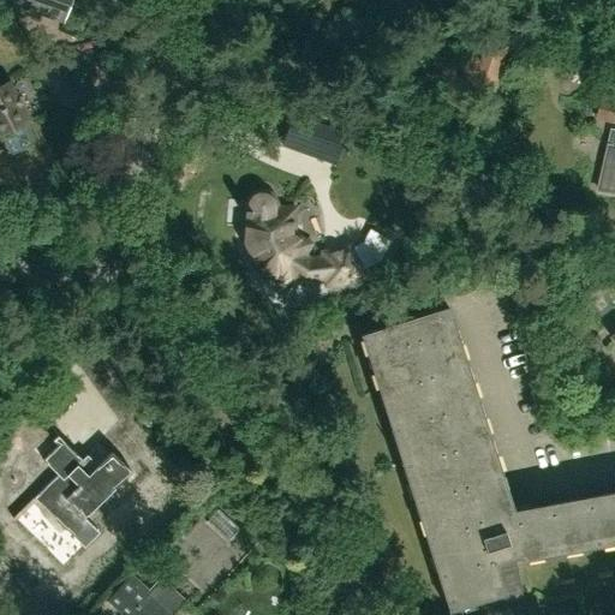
[(71,0),(1,0),(1,3),(63,24),(71,0)]
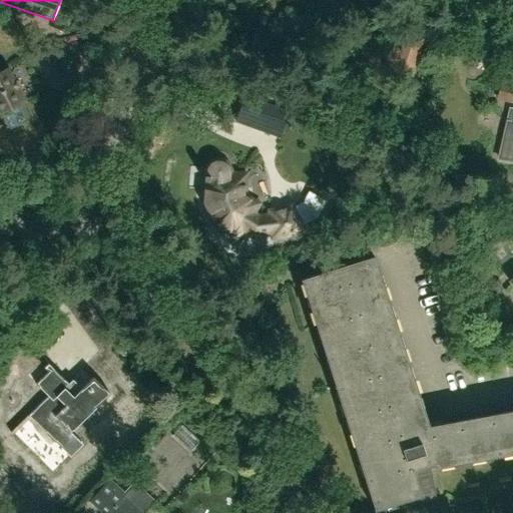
[(419,46),(407,43),(403,60),(391,57),(388,71),(411,77),(419,46)]
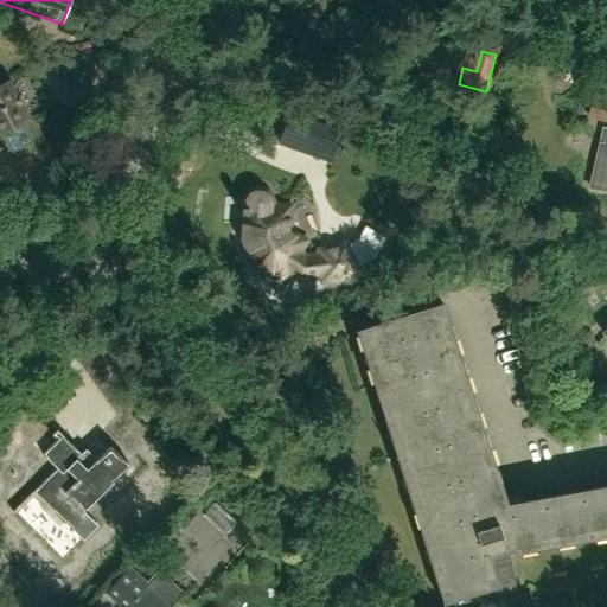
[(0,140),(2,146),(8,144),(13,152),(31,142),(30,141),(36,138),(26,121),(29,120),(20,104),(25,102),(26,97),(23,89),(18,88),(13,90),(7,78),(0,81),(0,140)]
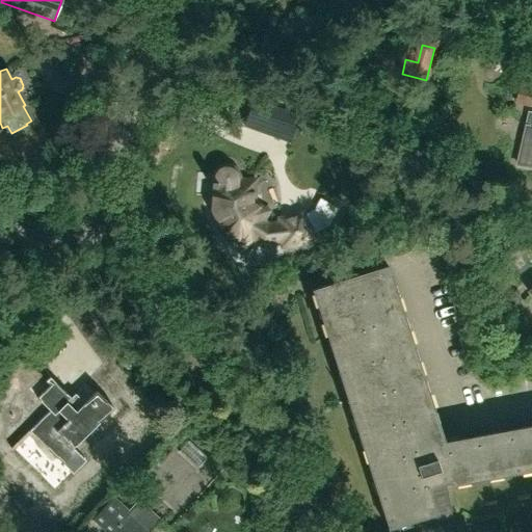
[(531,90),(517,87),(514,104),(531,107),(531,90)]
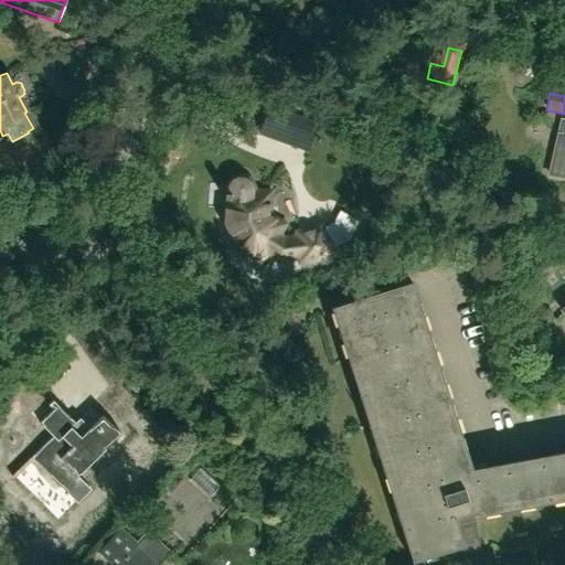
[(299,119),(290,145),(308,150),(317,126),(299,119)]
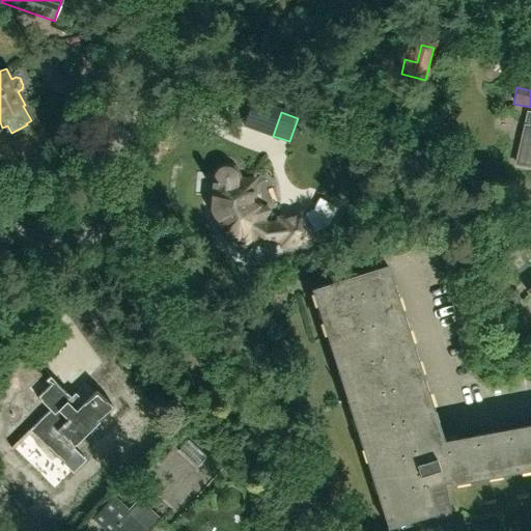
[(530,115),(528,115),(515,166),(530,169),(530,115)]
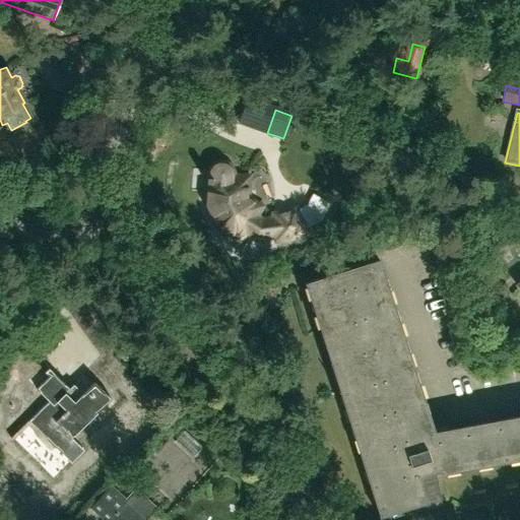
[(206,179),(205,184),(207,184),(206,206),(216,226),(240,242),(248,229),(258,236),(275,234),(276,242),(291,240),(307,232),(294,208),(285,213),(273,214),(274,222),(260,223),(253,219),(261,207),(247,198),(249,178),(233,177),(233,175),(233,173),(232,171),(231,169),(230,167),(228,166),(225,165),(223,164),(221,164),(219,164),(217,165),(215,165),(213,166),(212,168),(210,169),(209,171),(209,173),(208,175),(208,179),(206,179)]
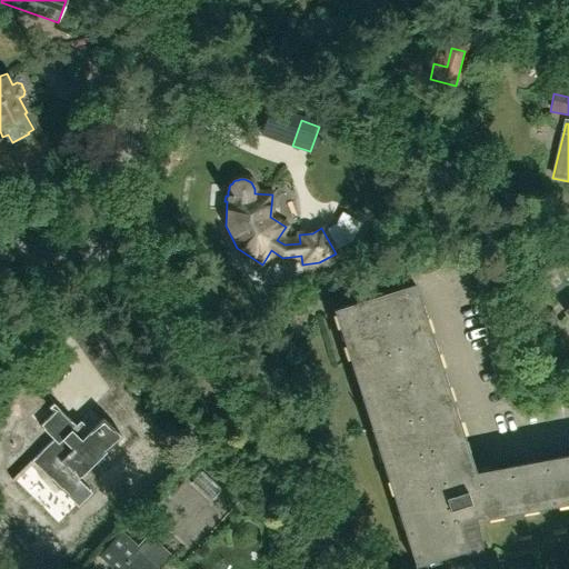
[(333,311),(333,312),(415,566),(415,567),(466,550),(457,522),(476,517),(481,516),(483,520),(568,503),(568,456),(475,475),(415,285),(333,311)]
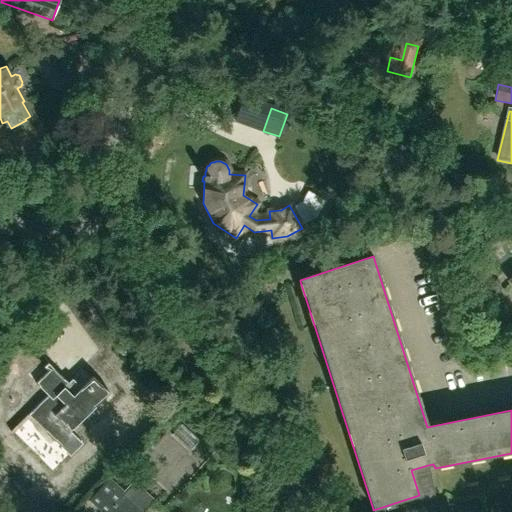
[(443,295),(456,291),(451,273),(438,277),(443,295)]
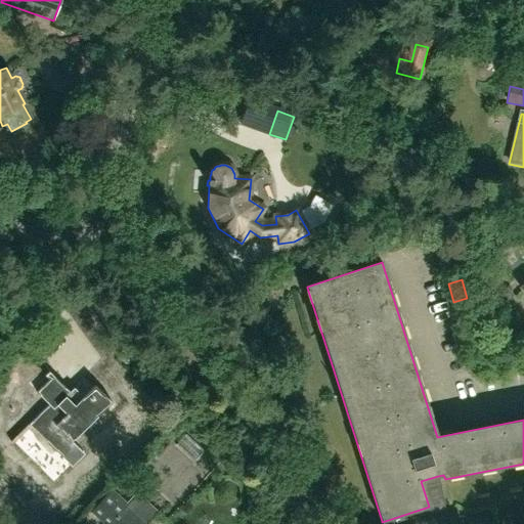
[(76,445),(72,442),(111,402),(94,386),(83,397),(74,388),(70,392),(52,376),(36,392),(48,404),(28,426),(55,452),(62,460),(76,445)]
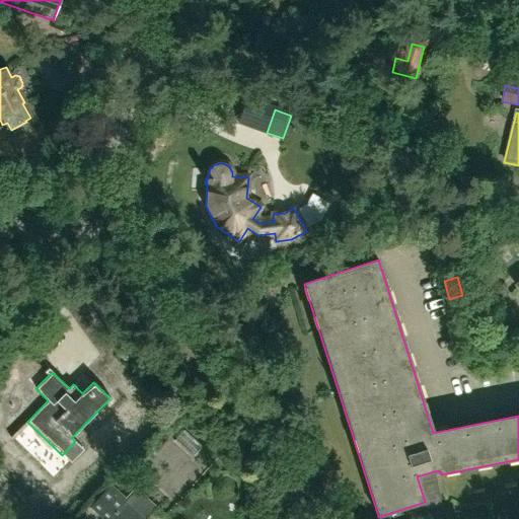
[(109,487),(91,507),(100,515),(104,518),(144,518),(145,518),(156,507),(136,489),(125,500),(115,491),(109,487)]
